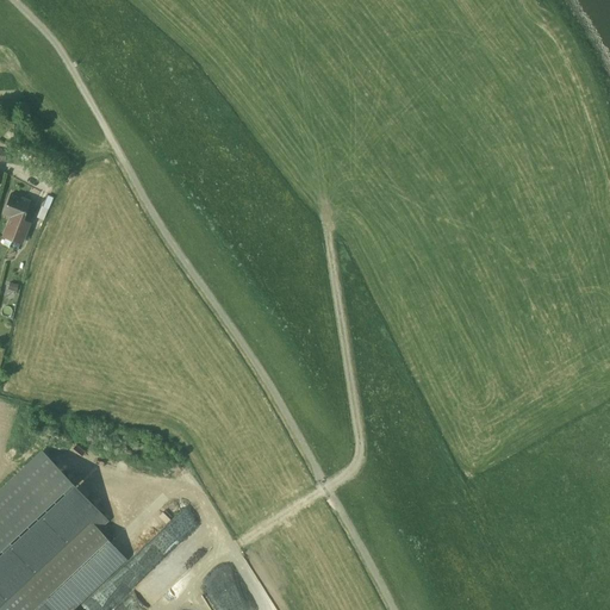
[(22,199),(11,194),(2,213),(4,215),(4,213),(12,217),(23,222),(23,221),(31,201),(22,198),(22,199)]
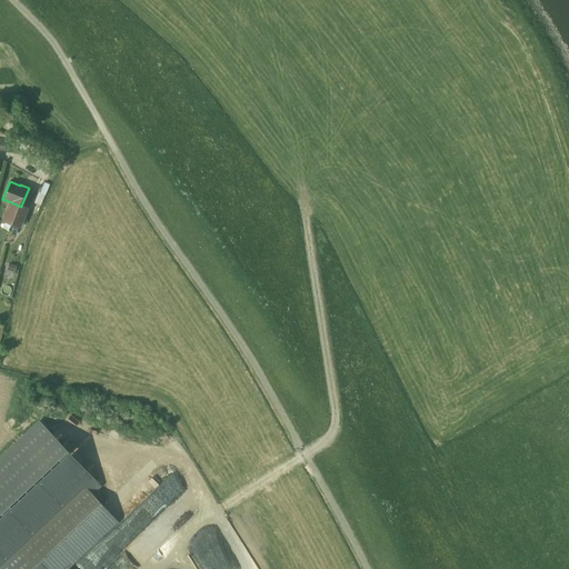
[(45,182),(40,193),(45,195),(46,196),(50,185),(45,182)]
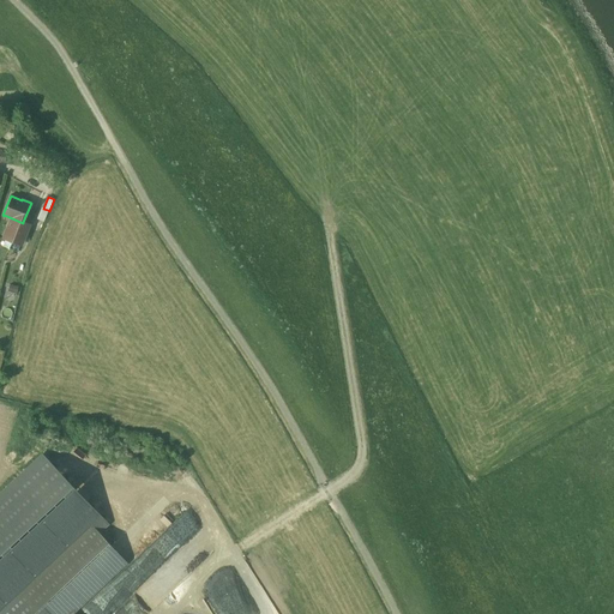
[(43,209),(42,208),(37,220),(44,222),(48,210),(43,209)]
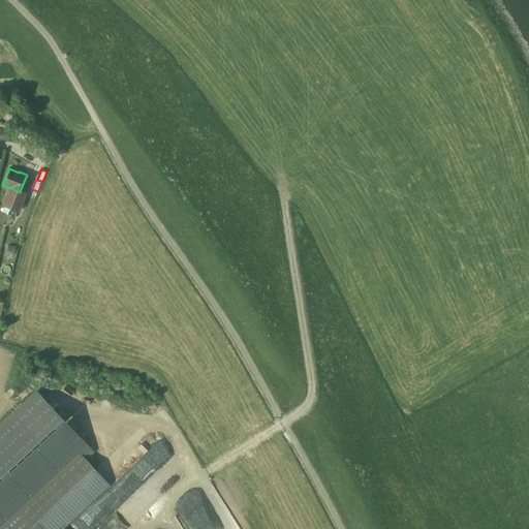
[(20,192),(10,188),(3,205),(18,211),(25,193),(20,191),(20,192)]
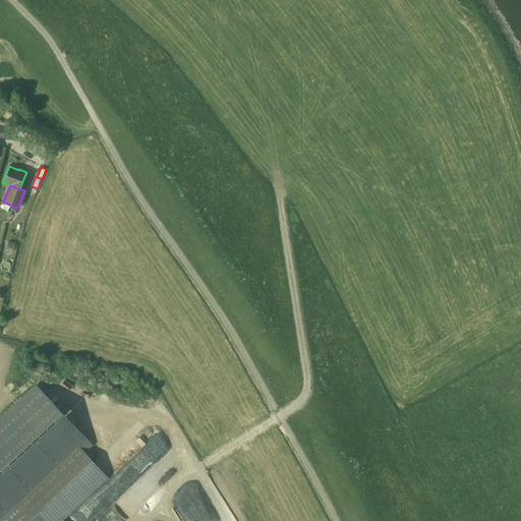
[(84,454),(94,446),(36,384),(0,416),(0,520),(62,520),(107,477),(84,454)]
